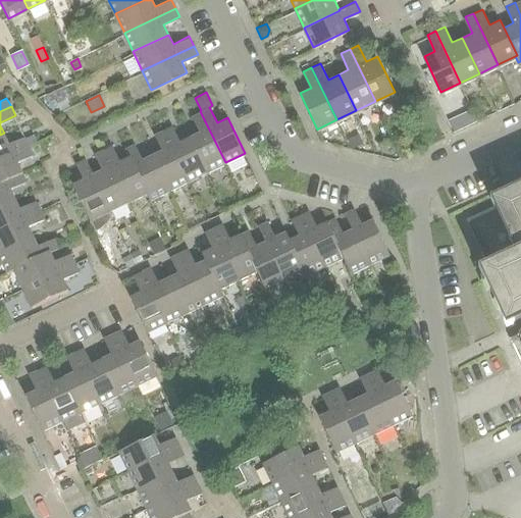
[(471,108),(459,113),(465,124),(476,119),(471,108)]
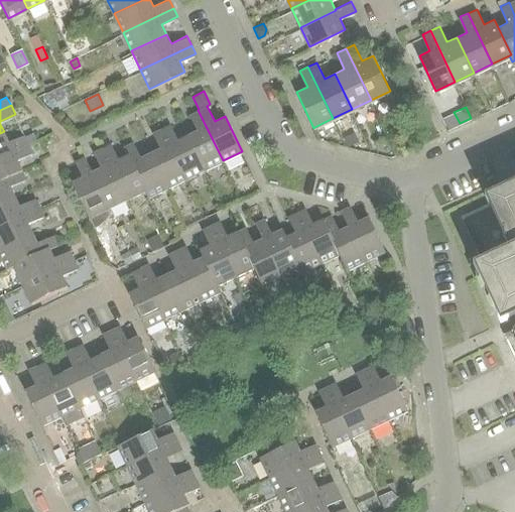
[(204,169),(223,160),(198,110),(189,114),(198,129),(187,134),(204,169)]
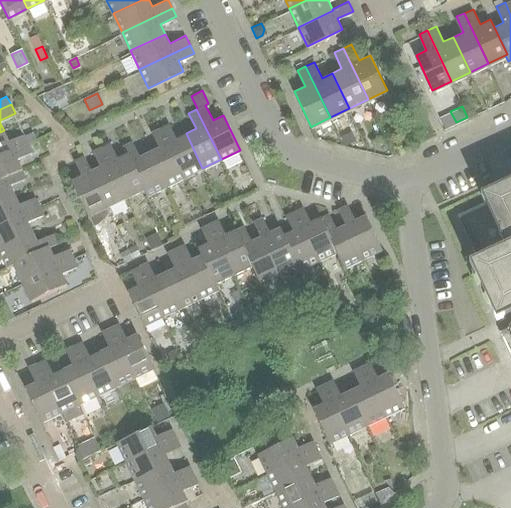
[(202,168),(186,133),(176,138),(169,122),(160,127),(184,177),(202,168)]
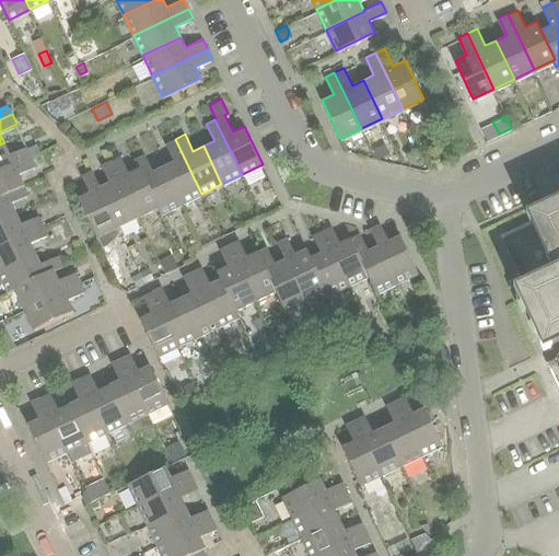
[(201,194),(175,139),(166,142),(174,160),(163,165),(182,204),(201,194)]
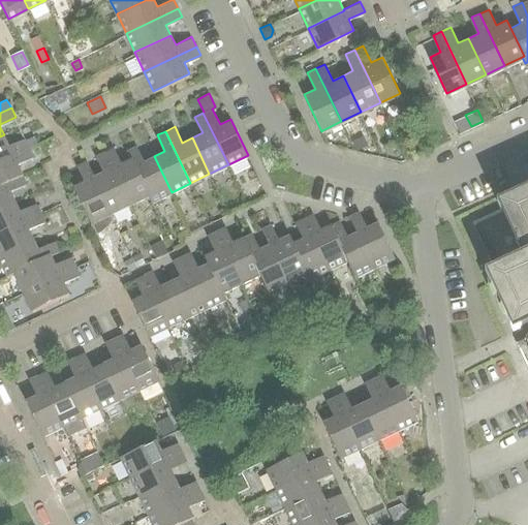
[(32,133),(25,137),(30,146),(36,143),(32,133)]
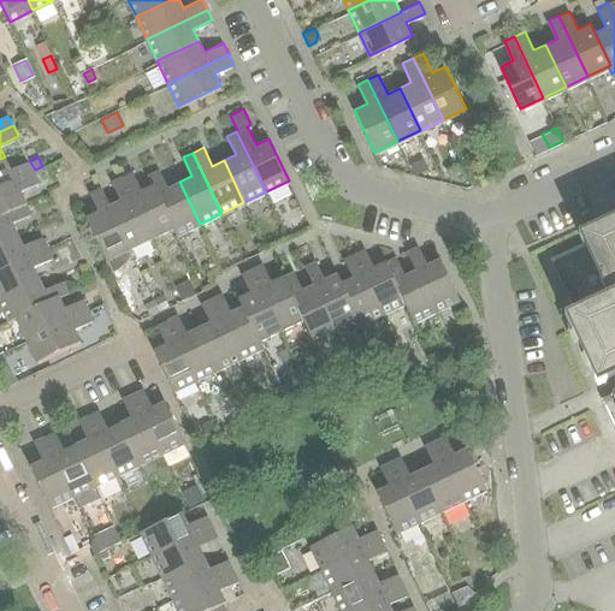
[(5,156),(0,159),(0,187),(35,170),(29,160),(11,168),(5,156)]
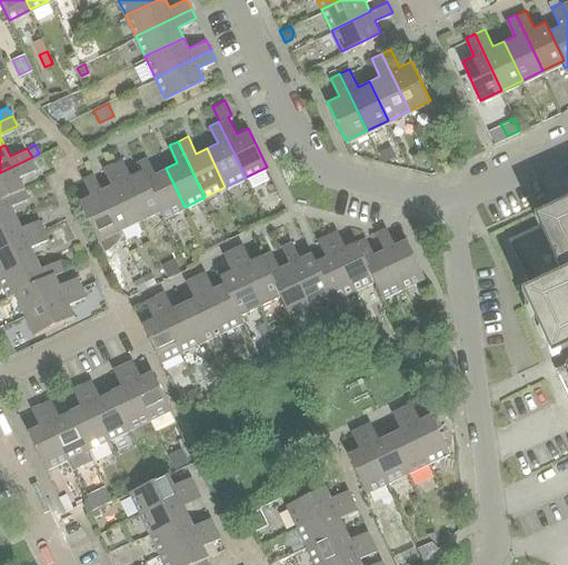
[(147,156),(140,159),(137,160),(140,170),(141,169),(159,209),(163,217),(185,207),(166,168),(155,174),(147,156)]
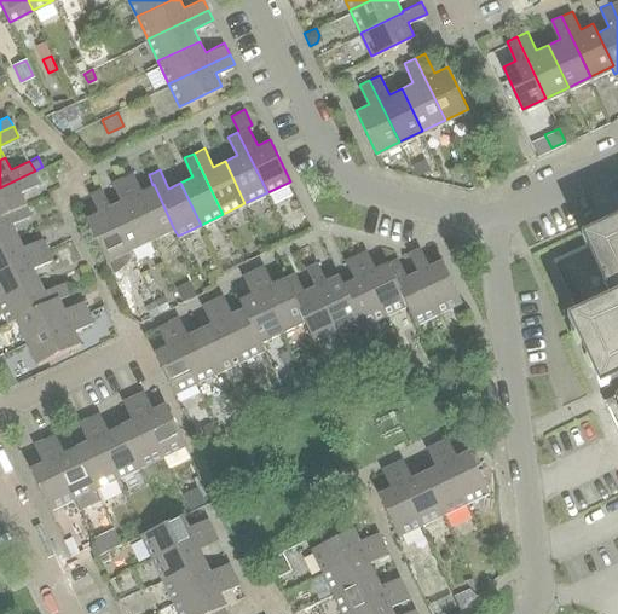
[(0,215),(27,202),(21,191),(40,181),(35,171),(0,187),(0,215)]
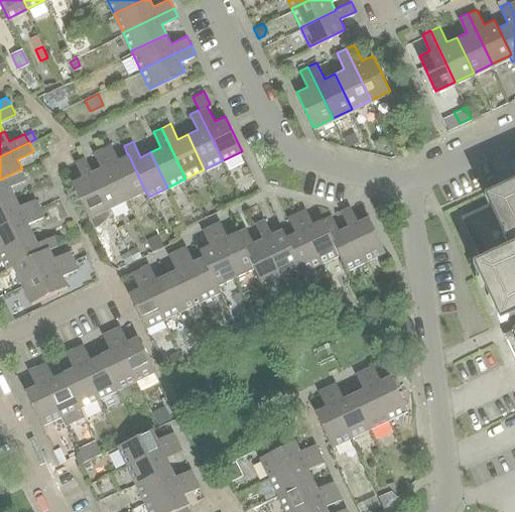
[(128,153),(127,154),(118,158),(111,142),(102,147),(126,199),(144,189),(128,153)]
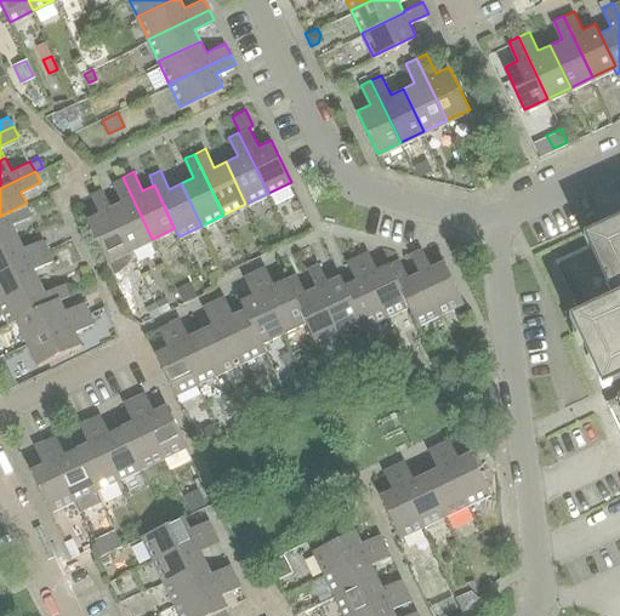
[(121,200),(111,206),(130,250),(152,239),(123,177),(112,182),(121,200)]
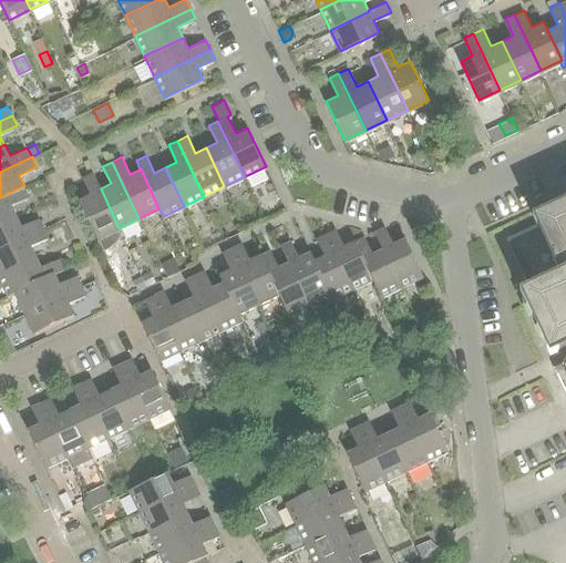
[(120,232),(119,228),(101,188),(92,171),(82,176),(90,193),(79,198),(103,249),(104,248),(107,245),(114,239),(116,236),(120,232)]
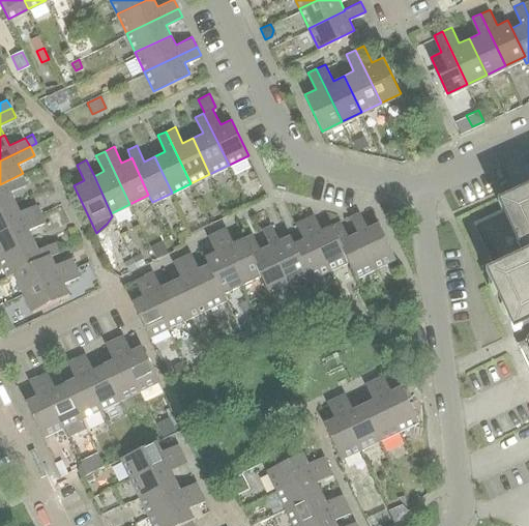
[(0,208),(16,201),(10,191),(27,182),(23,173),(0,184),(0,208)]
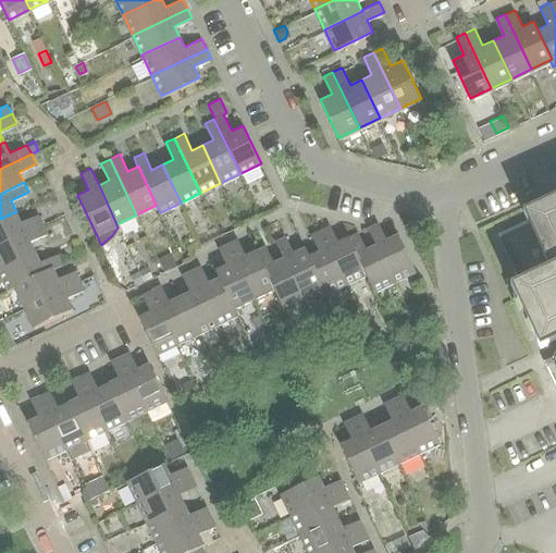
[(555,353),(542,359),(555,386),(555,385),(555,194),(536,204),(540,212),(496,233),(518,281),(521,285),(526,295),(516,299),(532,333),(541,329),(546,342),(547,344),(555,340),(555,353)]
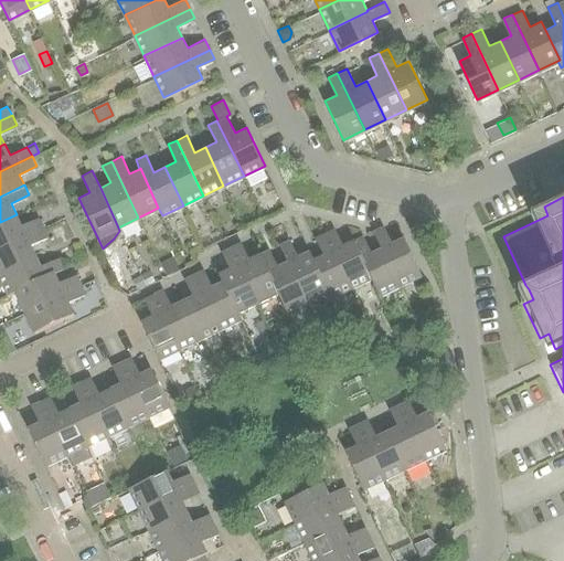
[(0,246),(43,226),(39,217),(21,224),(17,214),(0,222),(0,246)]
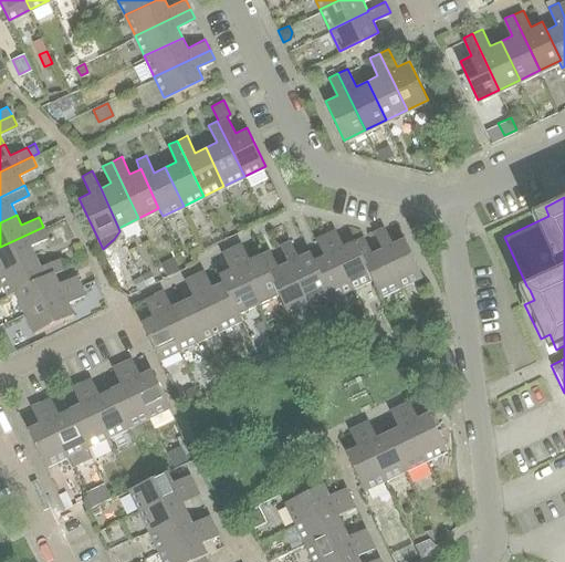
[(422,274),(404,237),(393,242),(385,225),(374,230),(383,248),(400,285),(422,274)]
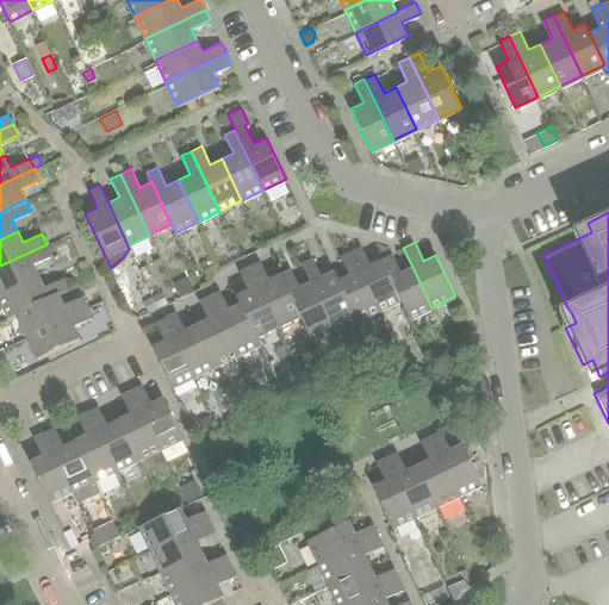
[(0,293),(38,275),(33,263),(51,255),(47,244),(0,266),(0,293)]
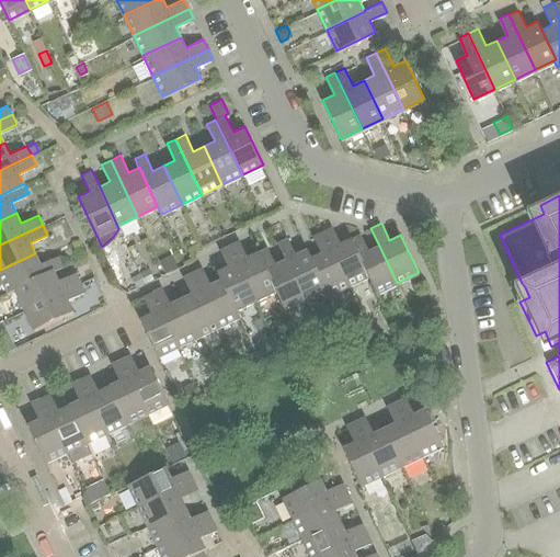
[(368,275),(351,238),(341,242),(332,225),(322,230),(349,285),(368,275)]
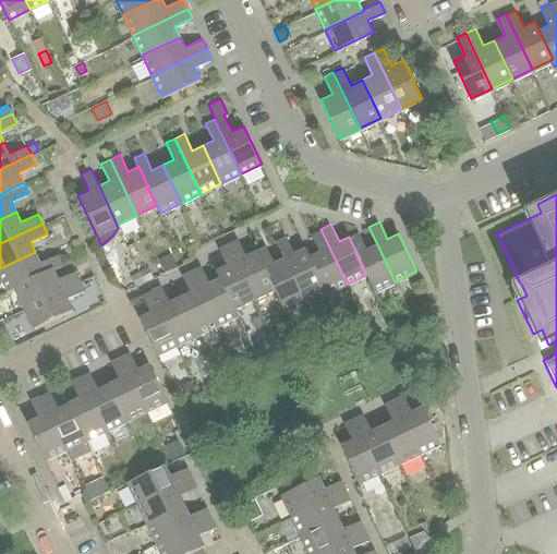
[(347,284),(321,229),(312,233),(319,250),(310,255),(309,256),(323,286),(326,293),(347,284)]
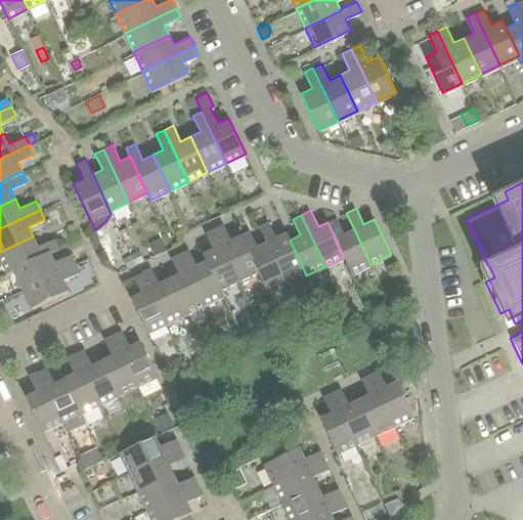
[(371,264),(354,229),(345,233),(337,217),(328,222),(344,257),(352,273),(371,264)]
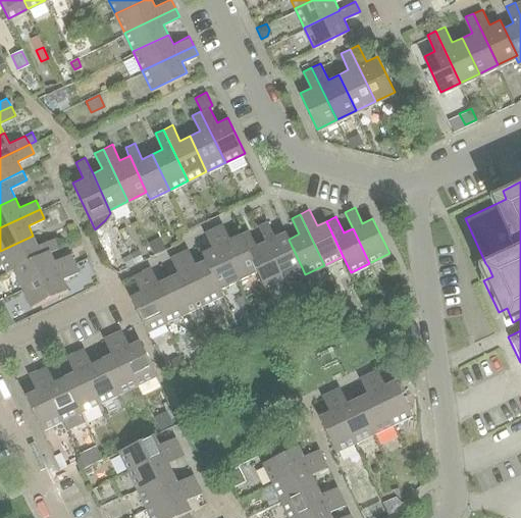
[(289,240),(290,239),(287,230),(275,236),(267,220),(258,224),(266,241),(283,276),(302,267),(289,240)]
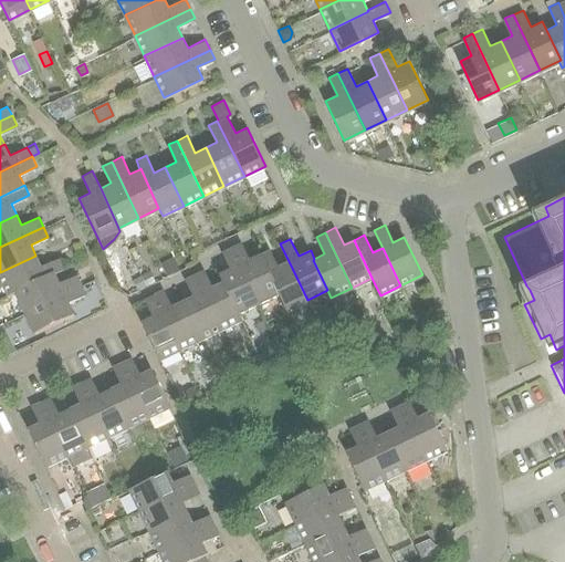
[(279,292),(260,253),(249,258),(241,241),(229,247),(257,303),(279,292)]
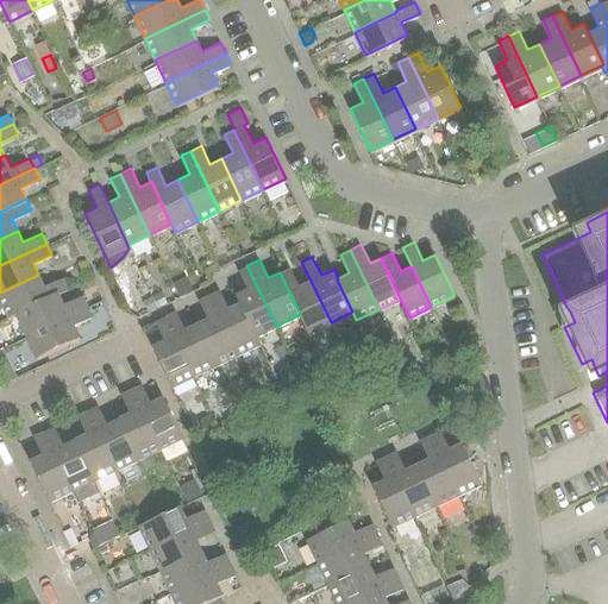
[(234,294),(239,302),(240,302),(257,334),(276,326),(246,265),(238,269),(248,288),(234,294)]
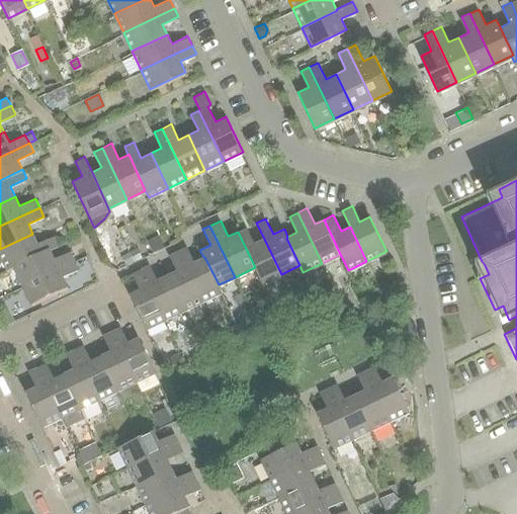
[(262,283),(281,274),(264,239),(254,243),(247,227),(238,232),(255,267),(262,283)]
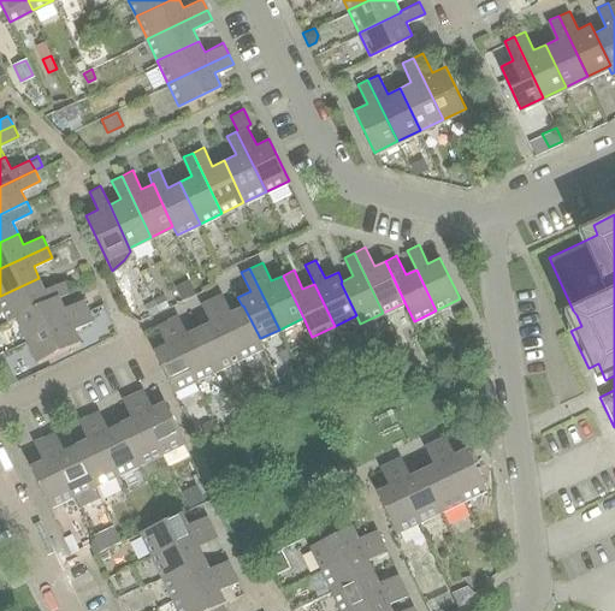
[(39,278),(0,296),(0,302),(9,320),(16,316),(59,296),(69,291),(64,280),(45,289),(39,278)]
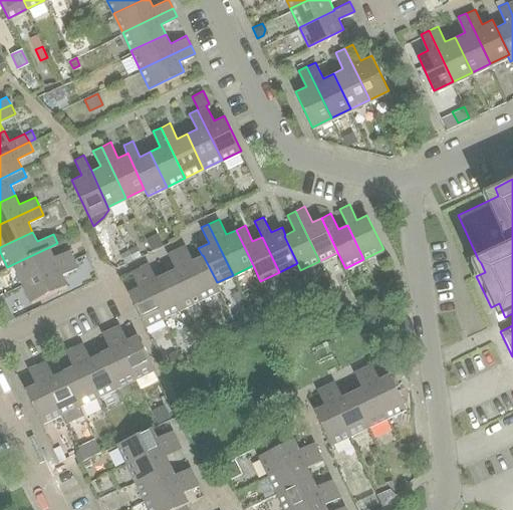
[(157,232),(146,237),(151,249),(162,244),(157,232)]
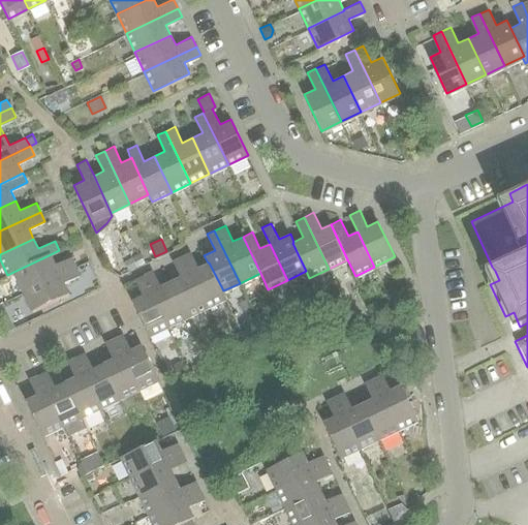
[(226,298),(223,290),(209,263),(208,263),(198,268),(190,251),(179,256),(204,308),(226,298)]
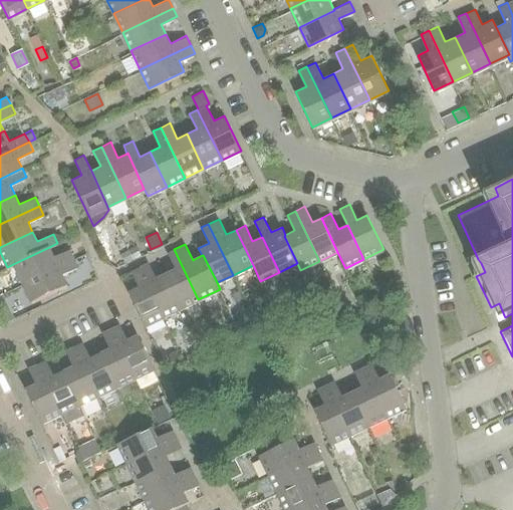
[(135,245),(127,248),(132,258),(140,255),(135,245)]
